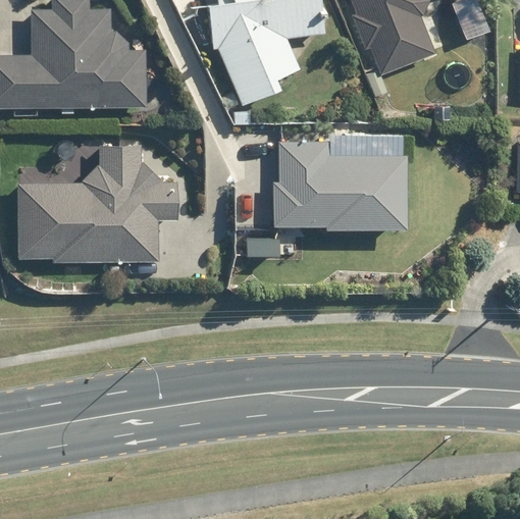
[(0,108),(146,107),(146,49),(127,50),(127,43),(116,32),(110,32),(110,8),(88,9),(87,0),(50,0),(51,9),(30,9),(30,56),(0,56),(0,108)]
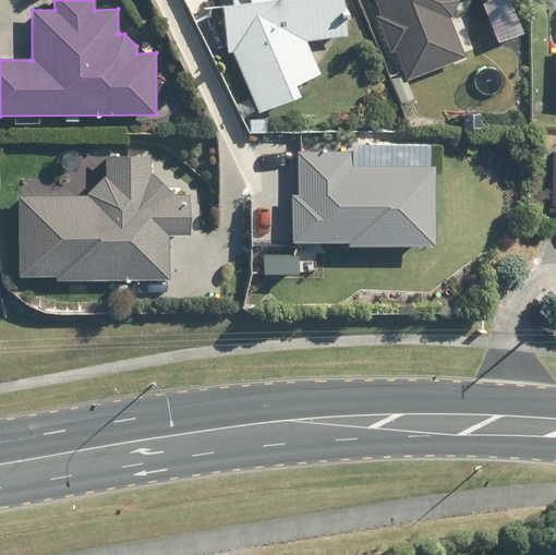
[(307,40),(348,35),(343,0),(236,0),(238,3),(222,4),(229,50),(233,50),(260,111),(300,94),(297,86),(323,74),(307,40)]
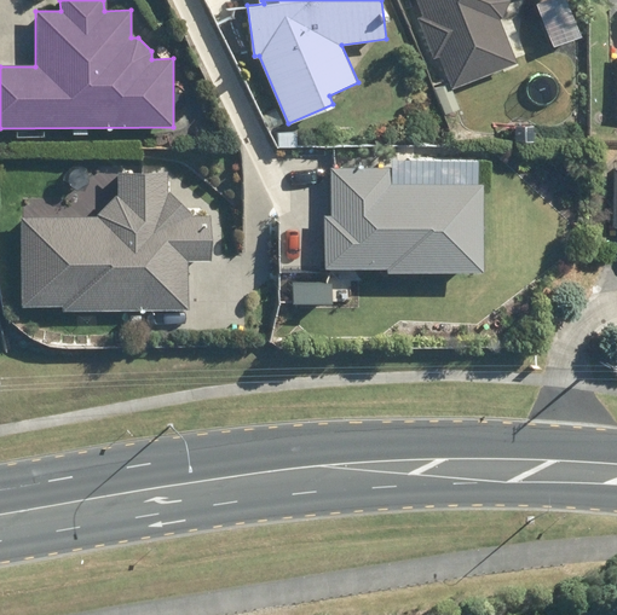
[(515,64),(499,21),(507,0),(415,0),(421,16),(416,17),(432,57),(438,54),(451,88),(515,64)]
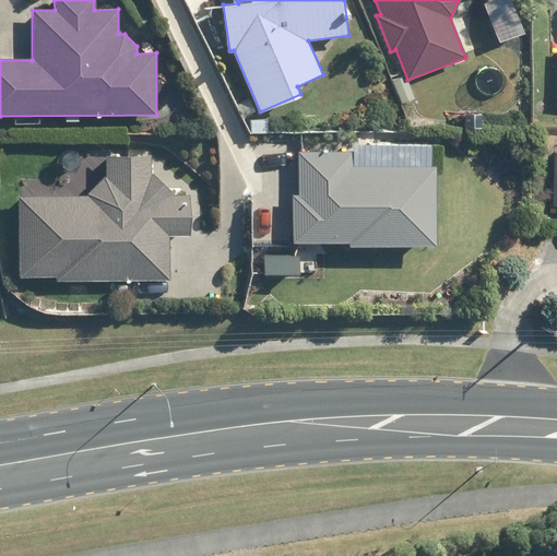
[(412,93),(405,77),(392,82),(399,98),(412,93)]
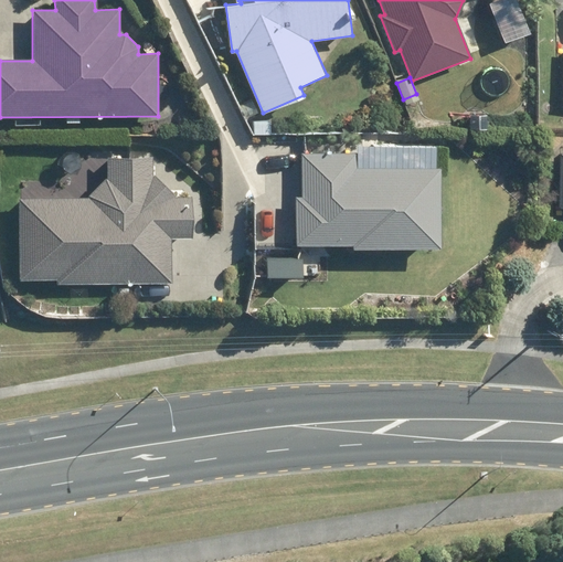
[(269,123),(253,122),(253,135),(269,135),(269,123)]
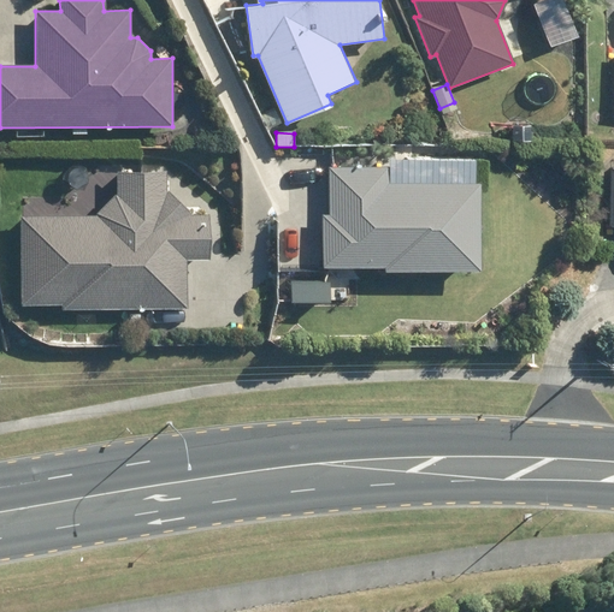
[(382,166),(326,165),(326,214),(320,214),(319,269),(382,269),(382,271),(474,271),(474,185),(382,185),(382,166)]
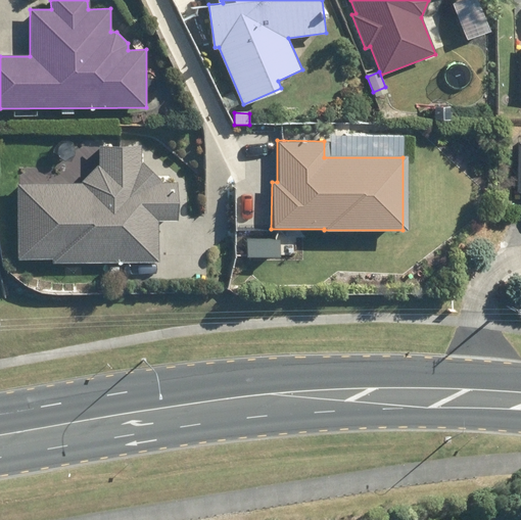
[(520,142),(515,142),(512,191),(520,191),(520,142)]
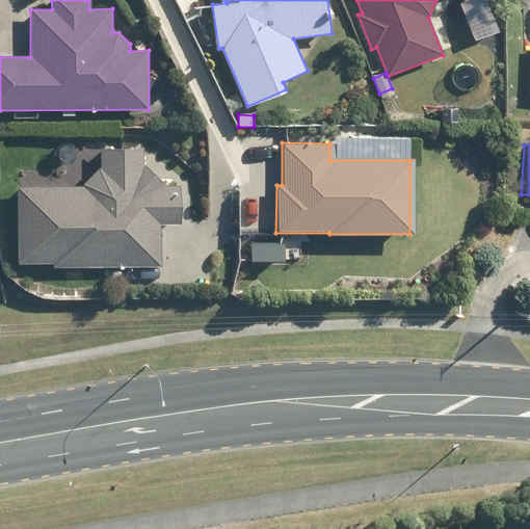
[(141,149),(99,149),(99,170),(82,187),(18,188),(18,265),(55,264),(55,268),(161,267),(161,225),(180,225),(179,184),(164,184),(142,163),(141,149)]
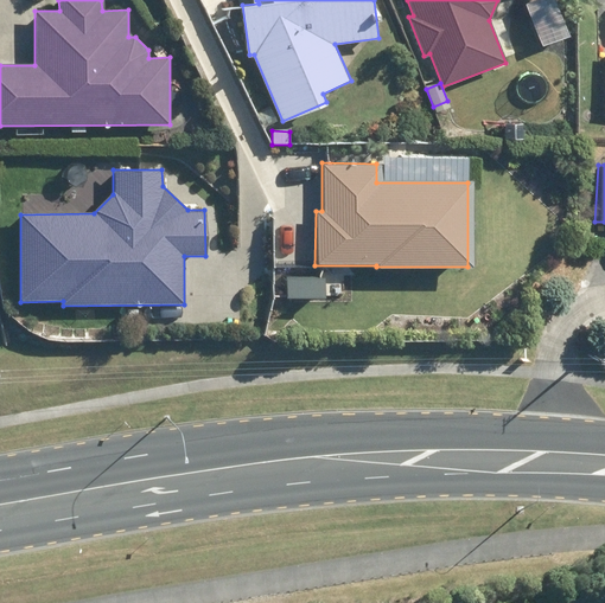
[(138,324),(138,310),(127,312),(128,324),(138,324)]
